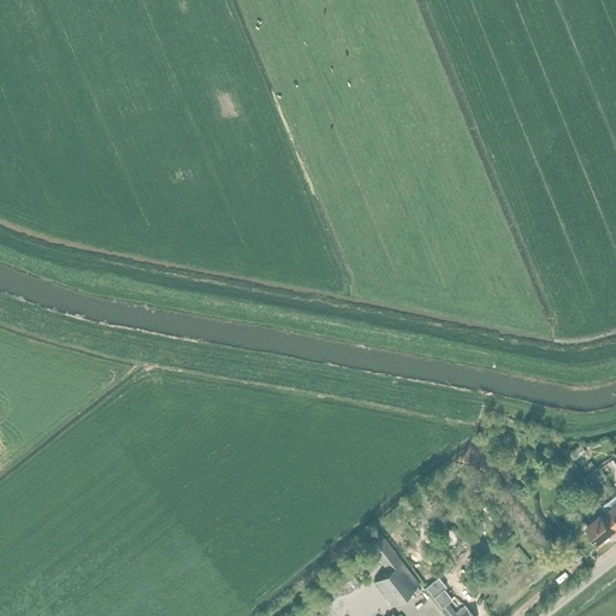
[(489,431),(481,444),(492,450),(499,436),(489,431)]
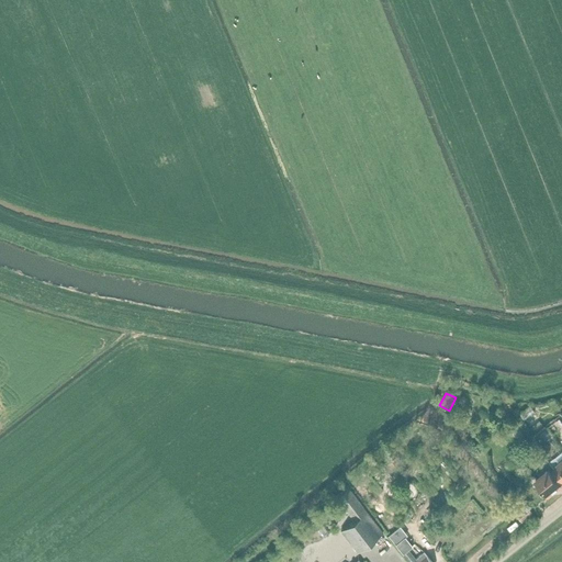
[(454,426),(469,429),(470,423),(457,419),(454,426)]
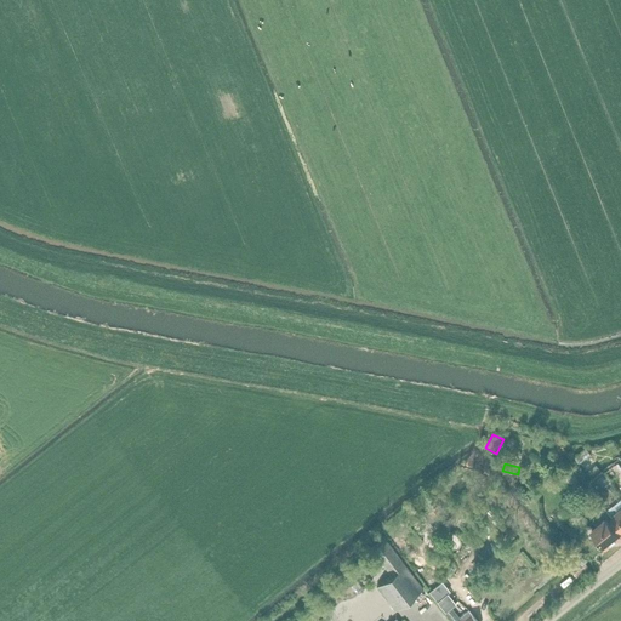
[(463,512),(460,523),(469,527),(473,516),(463,512)]
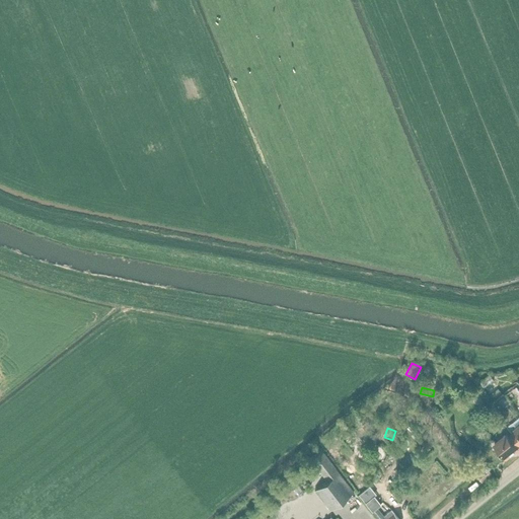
[(518,447),(518,446),(518,441),(513,434),(509,437),(507,434),(495,444),(506,458),(518,448),(518,447)]
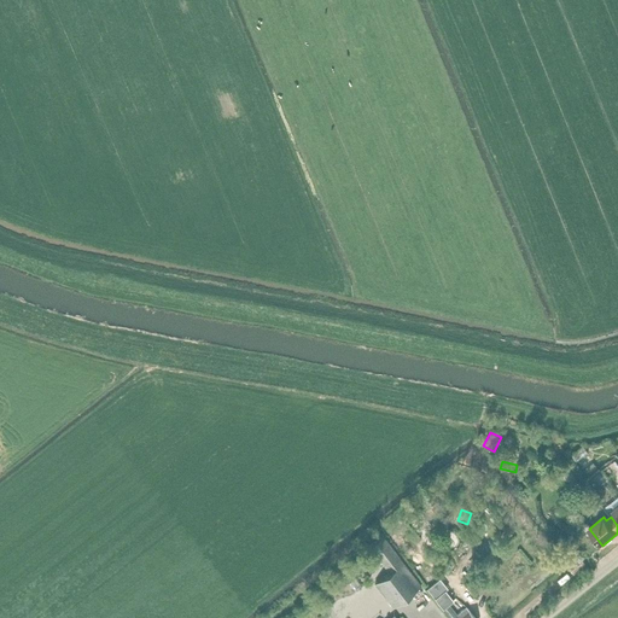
[(375,584),(394,607),(421,586),(383,536),(369,547),(390,572),(375,584)]
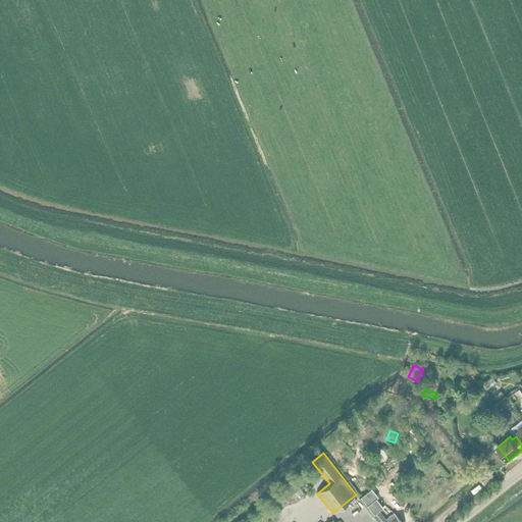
[(421,473),(430,465),(427,459),(417,468),(421,473)]
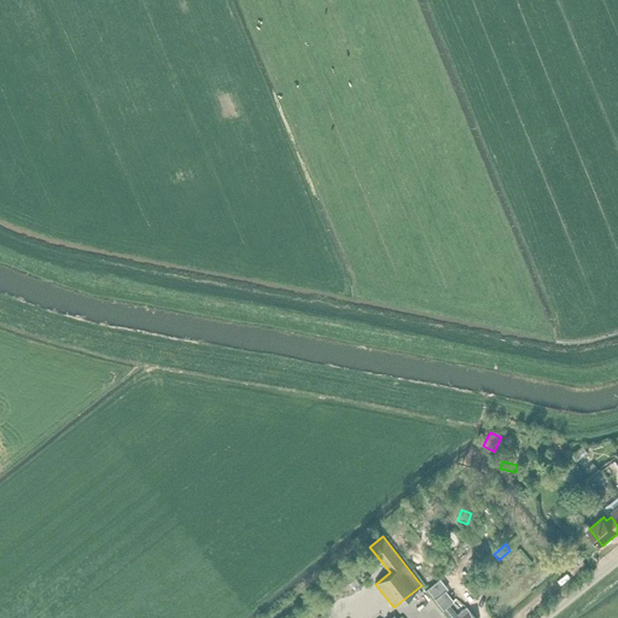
[(576,575),(588,565),(581,557),(569,566),(576,575)]
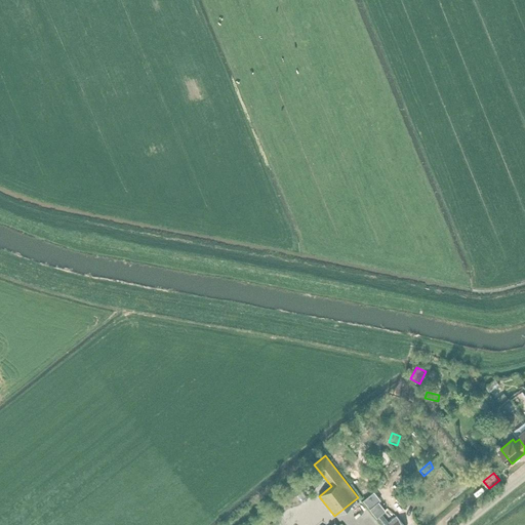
[(389,522),(381,514),(387,510),(379,501),(381,499),(374,491),(364,500),(370,508),(369,509),(376,518),(377,517),(382,524),(403,524),(396,516),(389,522)]
